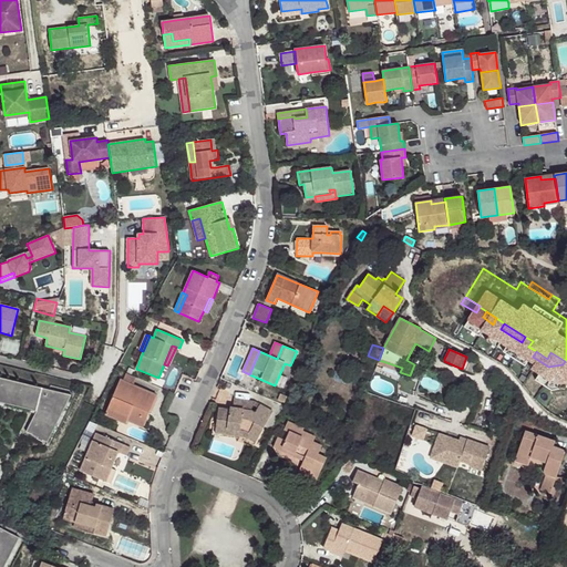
[(466,357),(462,369),(473,373),(478,362),(466,357)]
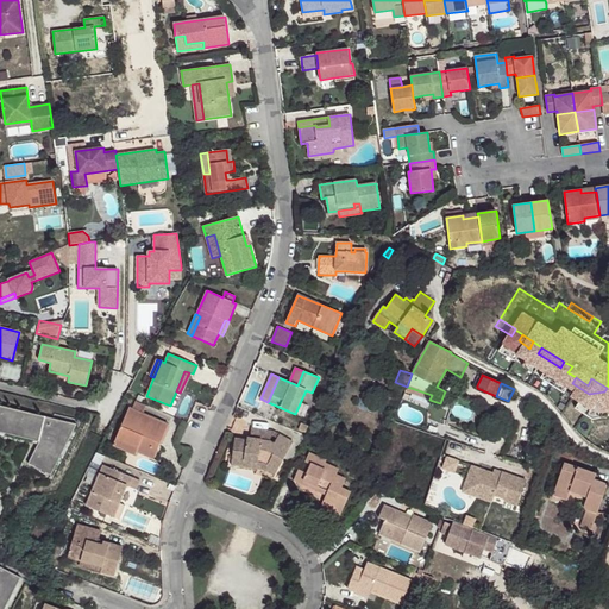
[(432,395),(407,387),(406,390),(429,400),(432,395)]
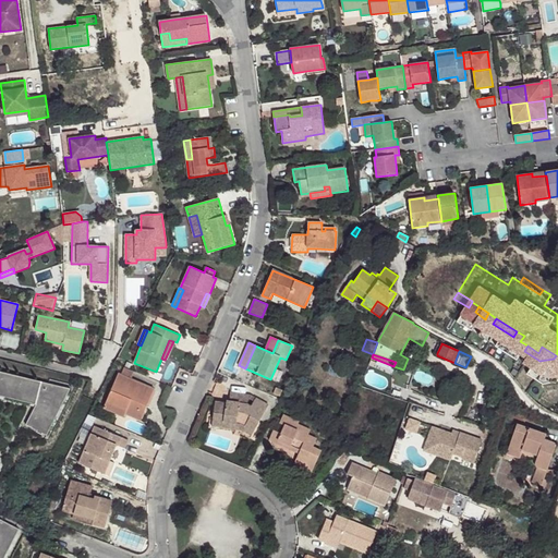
[(134,372),(124,367),(121,375),(132,379),(134,372)]
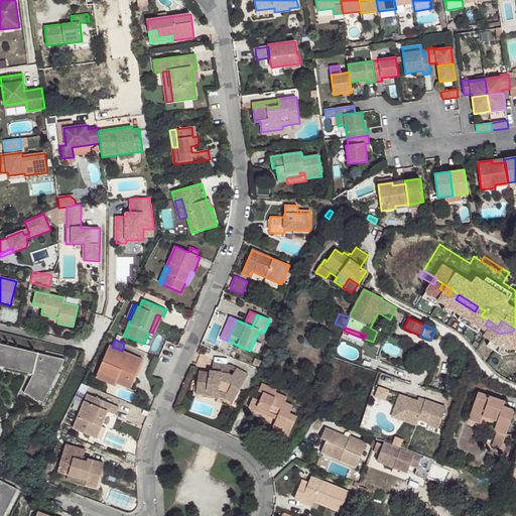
[(0,515),(4,515),(18,490),(0,480),(0,428),(0,427),(0,366),(33,374),(23,393),(34,398),(33,399),(38,402),(39,401),(43,403),(66,360),(0,343),(0,515)]
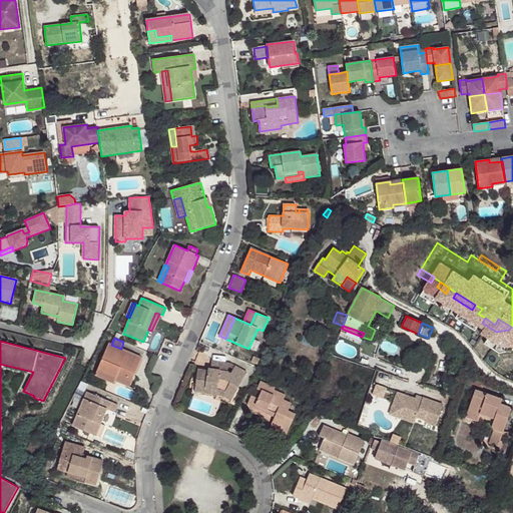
[(111,345),(108,344),(97,370),(116,378),(115,381),(129,387),(142,358),(121,349),(111,345)]
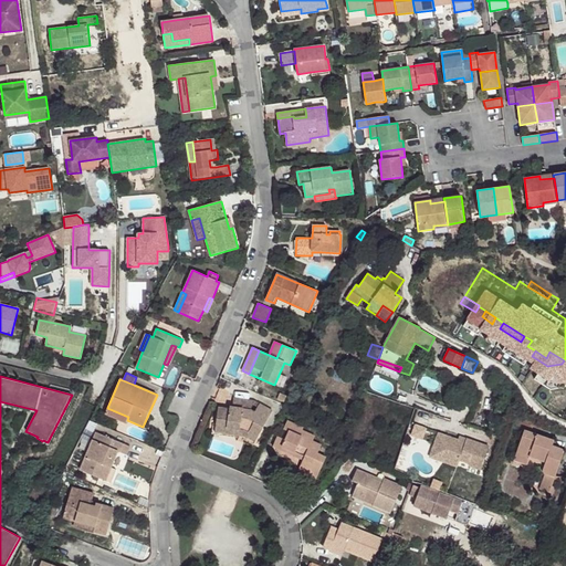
[(286,396),(280,394),(278,399),(284,402),(286,396)]
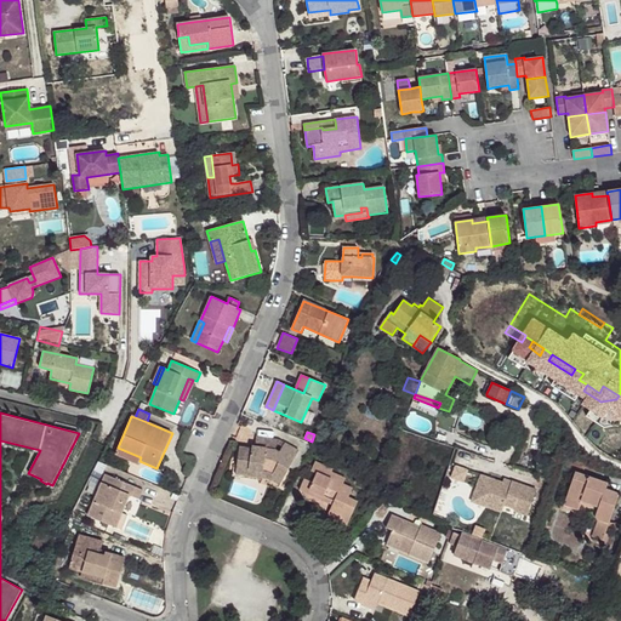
[(237,467),(266,472),(272,474),(271,479),(280,484),(294,461),(291,460),(296,450),(285,444),(283,446),(279,453),(275,450),(277,444),(277,440),(258,437),(257,446),(255,446),(252,446),(252,449),(251,453),(240,451),(239,451),(237,467)]
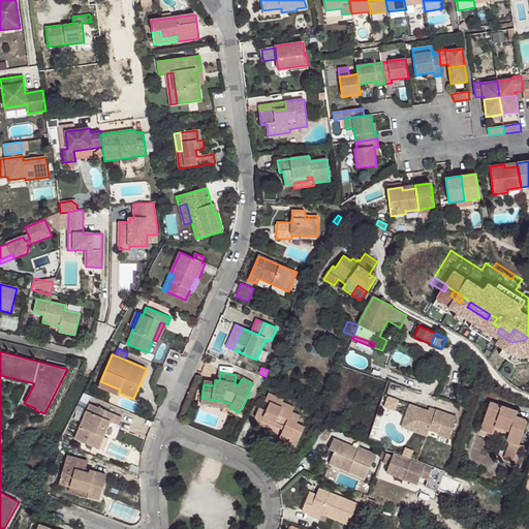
[(120,390),(100,381),(98,386),(118,396),(119,393),(120,390)]
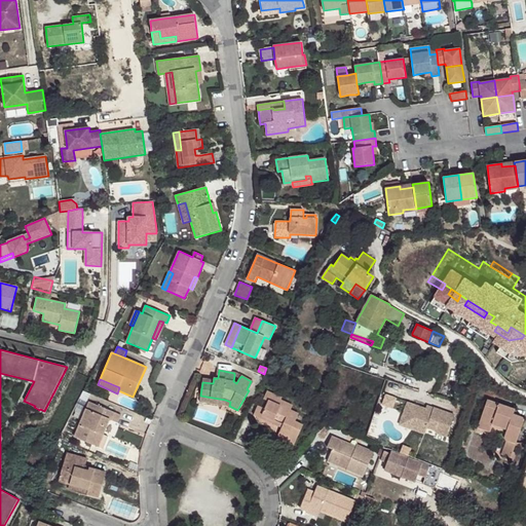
[(90,393),(83,390),(79,398),(86,402),(90,393)]
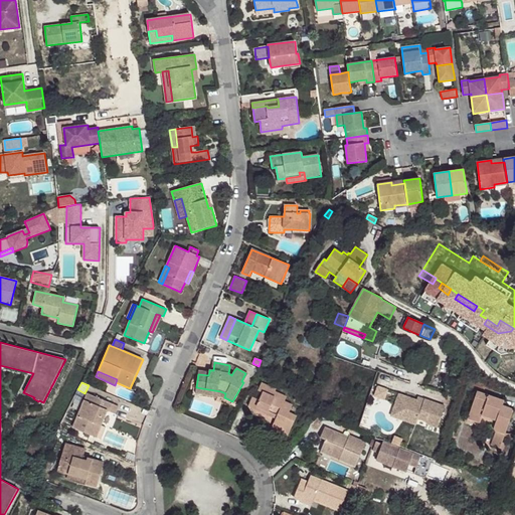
[(272,426),(289,435),(297,416),(289,413),(293,405),(285,401),(287,397),(276,392),(277,390),(262,383),(258,390),(263,393),(260,400),(256,406),(277,415),(275,419),(272,426)]
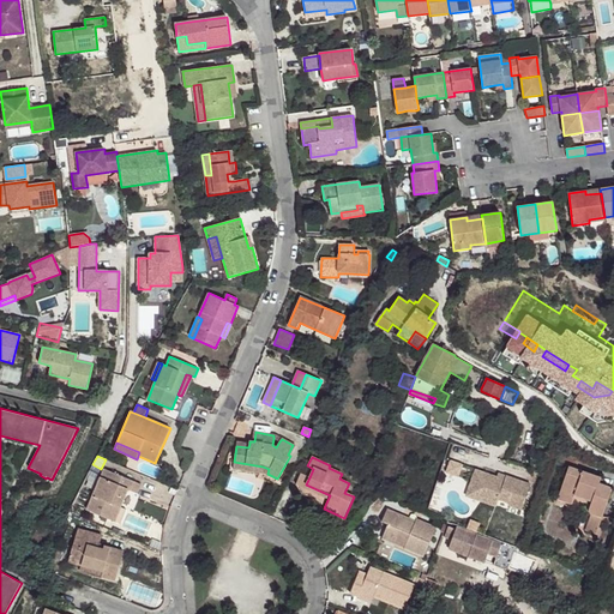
[(462,465),(451,461),(446,473),(458,476),(462,465)]
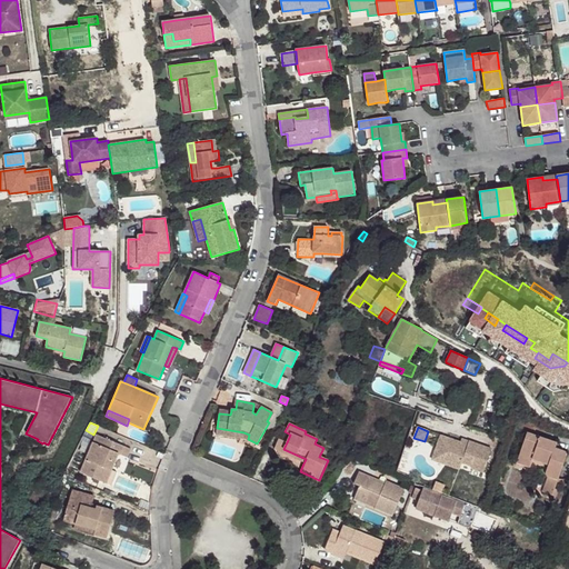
[(217,428),(216,433),(248,439),(249,435),(243,432),(217,428)]
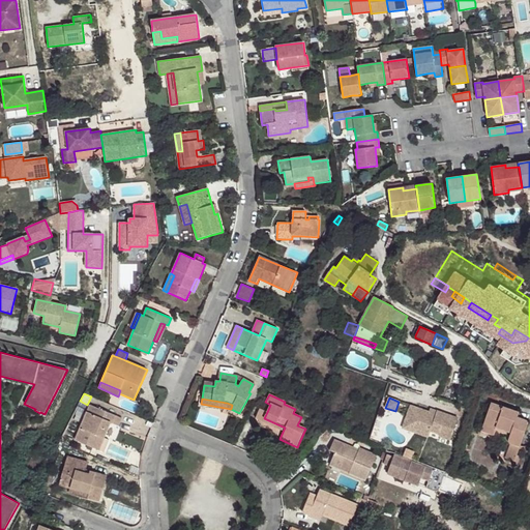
[(510,444),(520,447),(528,422),(526,420),(518,417),(519,413),(491,403),(481,431),(494,435),(496,430),(510,435),(508,441),(508,442),(510,444)]
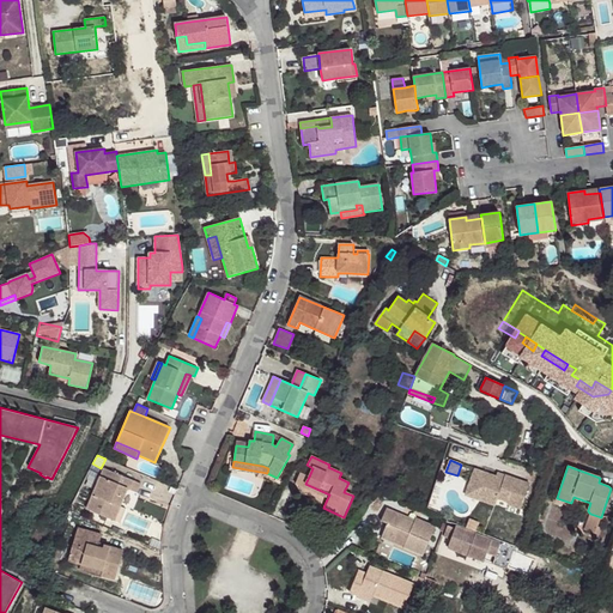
[(104,468),(86,510),(115,522),(115,521),(120,523),(126,509),(121,507),(128,489),(138,492),(141,484),(104,468)]
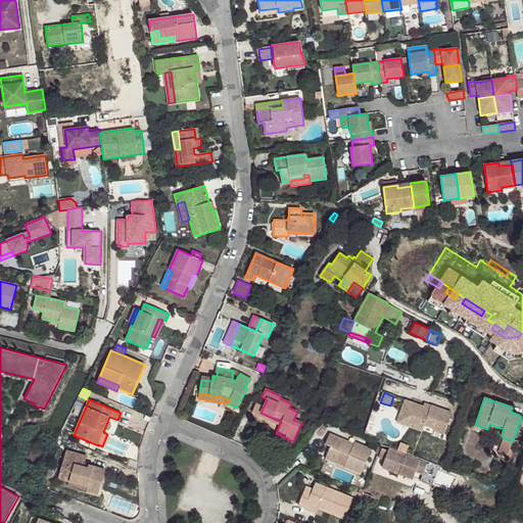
[(423,431),(423,429),(407,423),(403,415),(408,401),(405,400),(397,422),(423,431)]
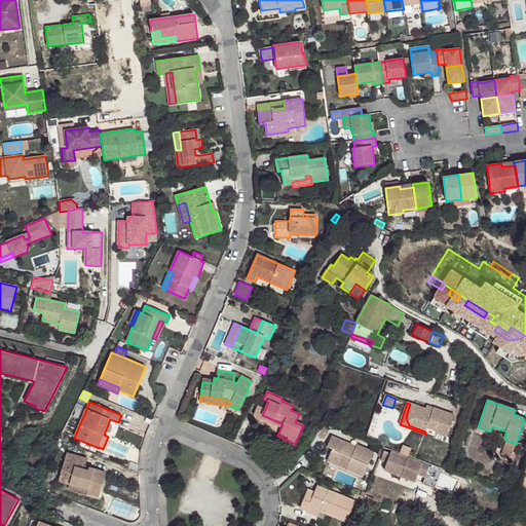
[(454,415),(434,408),(433,411),(410,404),(406,417),(409,425),(425,431),(427,427),(436,430),(436,433),(447,437),(454,415)]
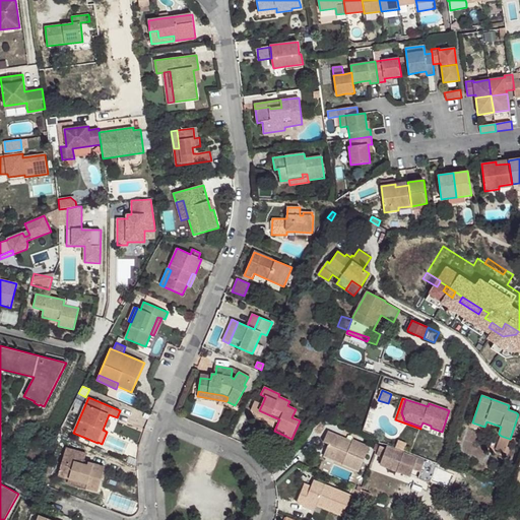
[(279,419),(259,410),(262,404),(255,401),(251,410),(277,424),(279,419)]
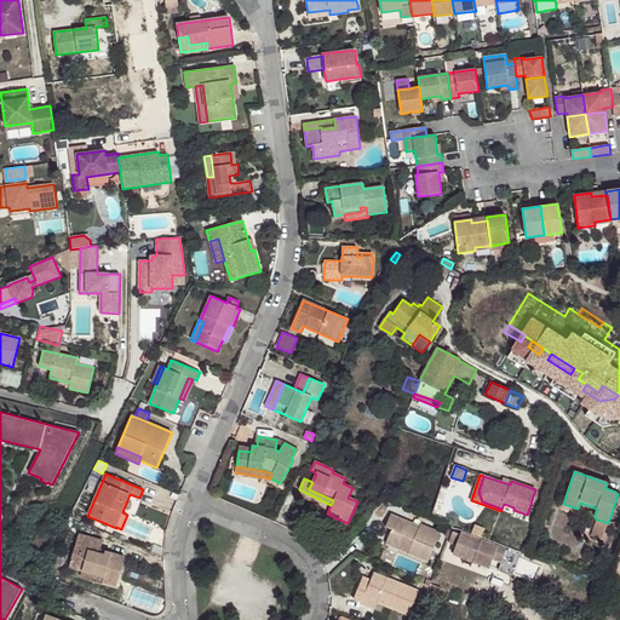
[(90,501),(82,499),(76,515),(84,517),(90,501)]
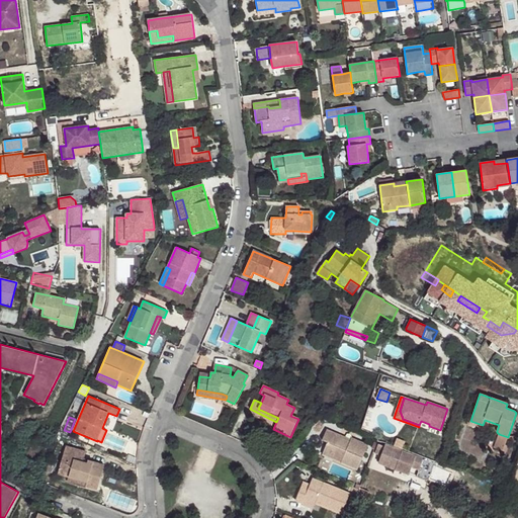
[(272,432),(288,440),(290,437),(273,429),(272,432)]
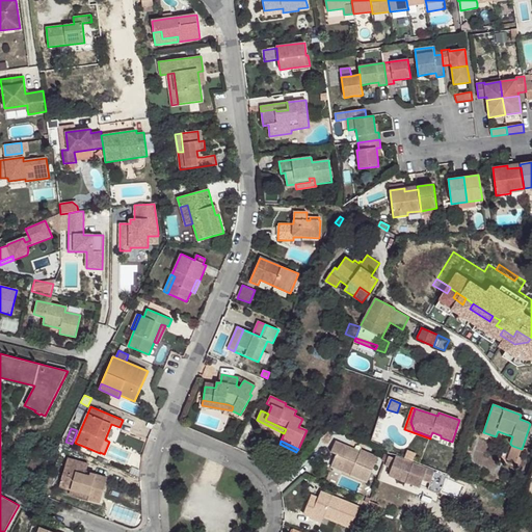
[(330,468),(368,483),(378,457),(361,450),(361,452),(360,454),(349,450),(349,448),(336,442),(330,452),(336,454),(330,468)]
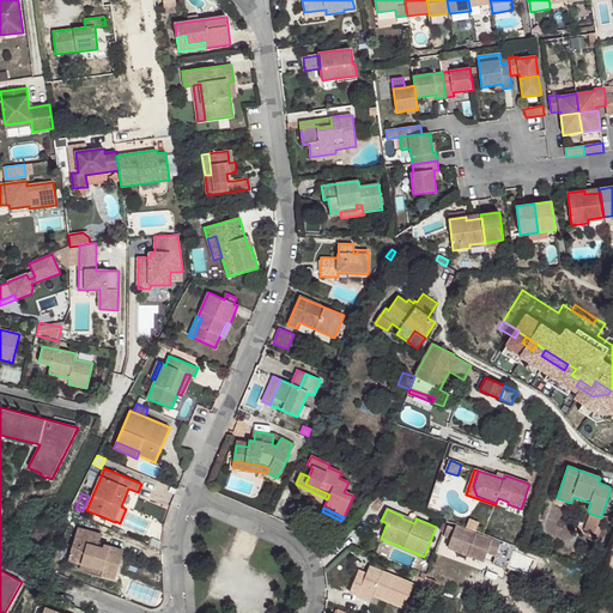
[(600,521),(601,517),(590,514),(586,530),(595,534),(600,521)]
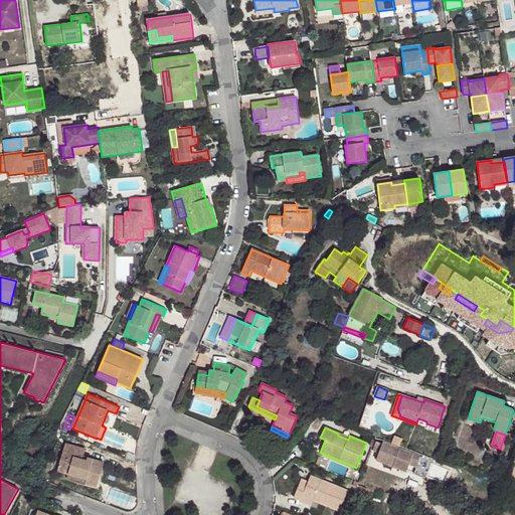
[(394,437),(391,444),(399,447),(403,440),(394,437)]
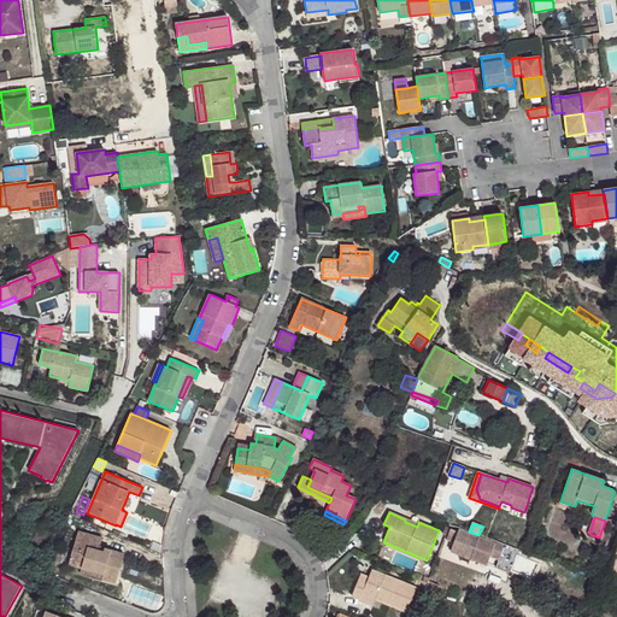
[(517,550),(459,529),(458,533),(451,529),(447,540),(454,542),(451,552),(487,565),(491,556),(499,559),(497,568),(509,573),(517,550)]
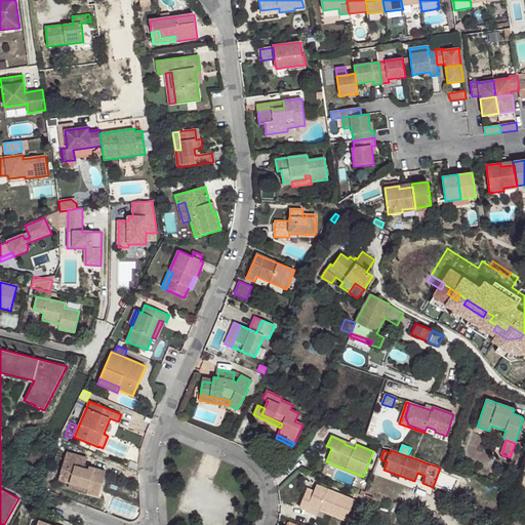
[(67,452),(58,480),(70,483),(88,488),(87,492),(98,496),(106,472),(89,467),(88,470),(84,469),(85,466),(87,458),(67,452)]
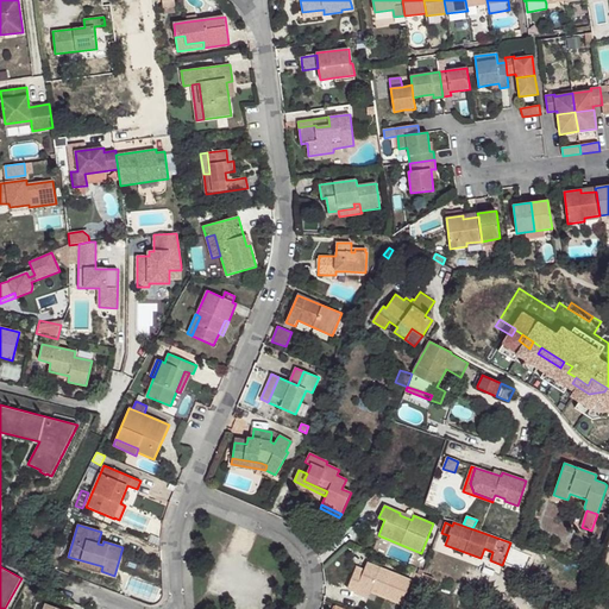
[(101,571),(102,566),(81,560),(80,565),(101,571)]
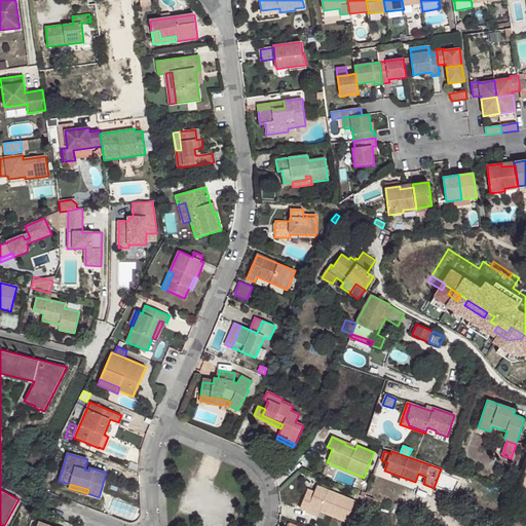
[(354,502),(355,501),(317,486),(313,494),(307,491),(300,509),(307,511),(306,513),(317,517),(318,516),(321,511),(328,514),(347,522),(354,502)]
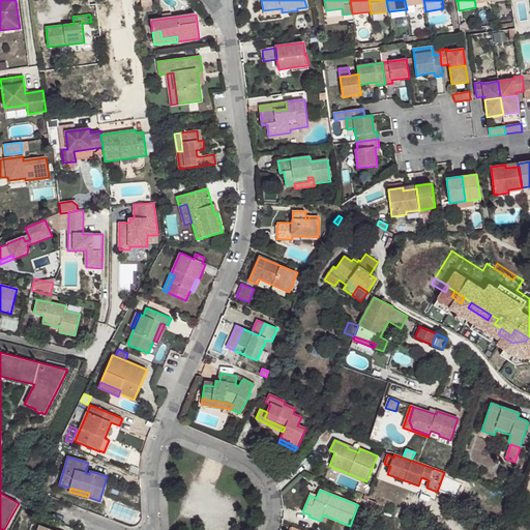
[(364,509),(367,501),(363,499),(360,498),(358,505),(357,506),(364,509)]
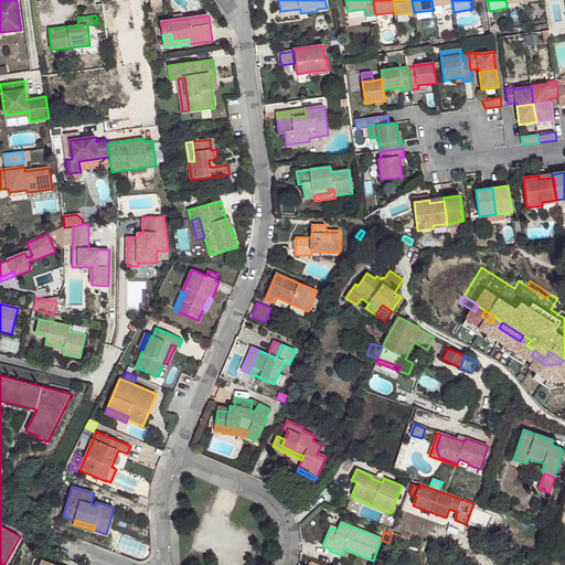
[(403,536),(393,533),(392,534),(388,543),(400,546),(403,536)]
